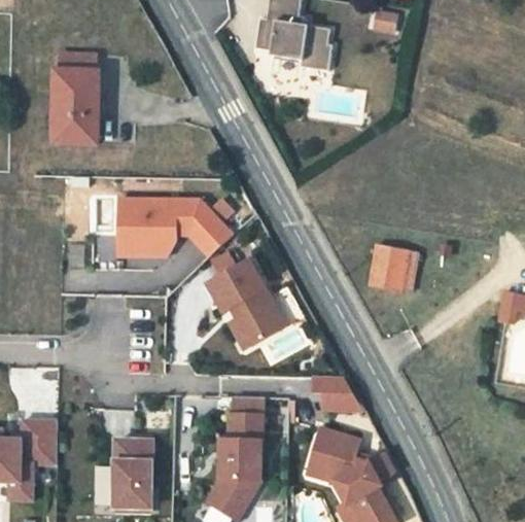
[(266,0),(264,23),(260,22),(259,30),(255,30),(252,51),(267,54),(266,59),(298,64),(296,70),(324,74),(328,48),(323,47),(326,33),(300,28),(301,21),(295,20),(300,0),(266,0)]
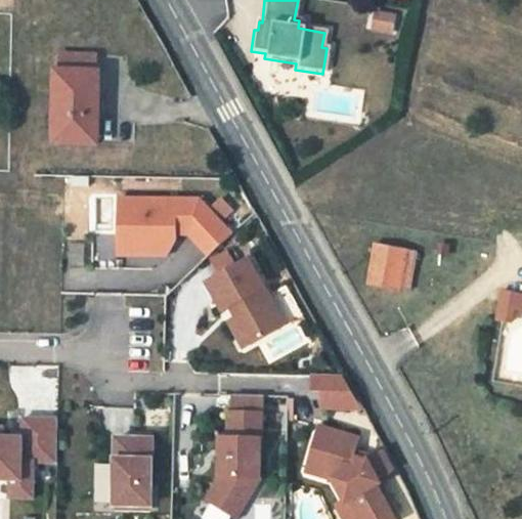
[(390,18),(372,16),(370,31),(388,34),(390,18)]
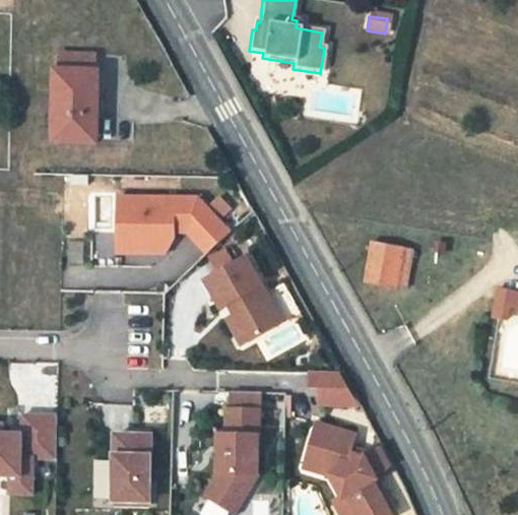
[(59,50),(58,65),(98,67),(99,52),(59,50)]
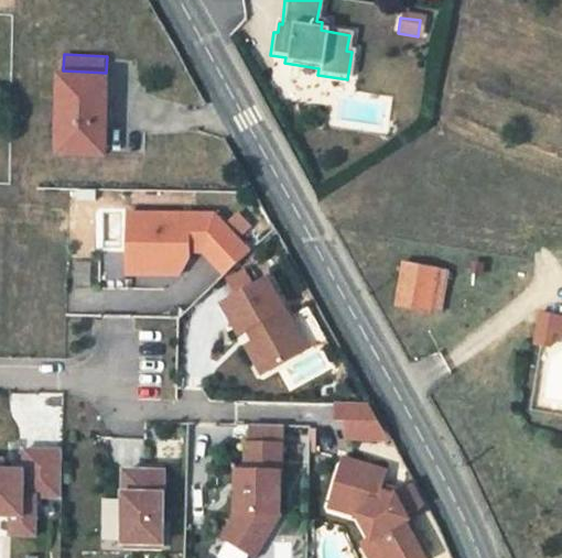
[(63,70),(61,70),(60,145),(106,148),(106,126),(108,73),(106,73),(63,70)]
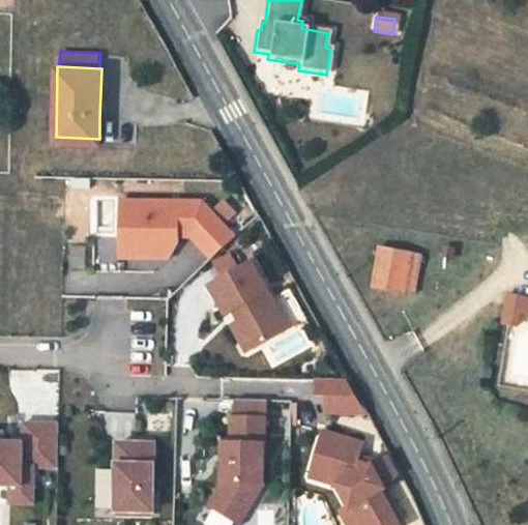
[(203,200),(121,198),(120,240),(136,240),(146,251),(146,254),(168,254),(168,236),(178,236),(178,233),(191,234),(211,257),(235,235),(203,200)]
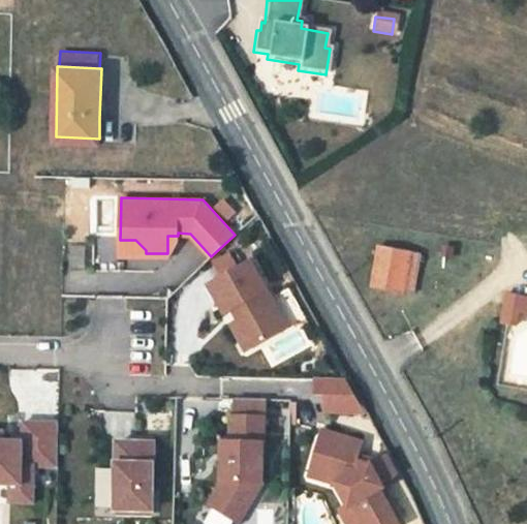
[(135,240),(120,240),(120,254),(146,253),(146,250),(135,240)]
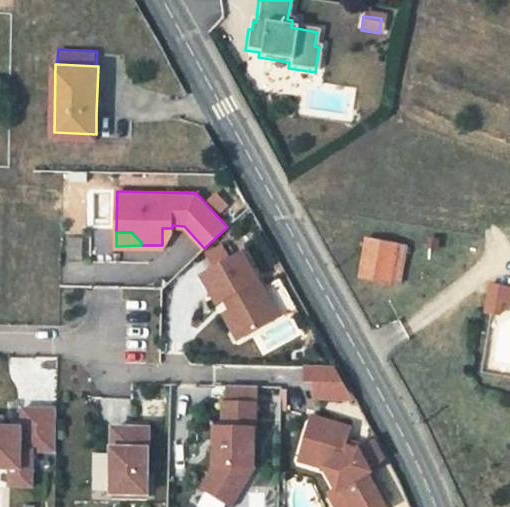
[(398,241),(370,237),(363,276),(392,281),(398,241)]
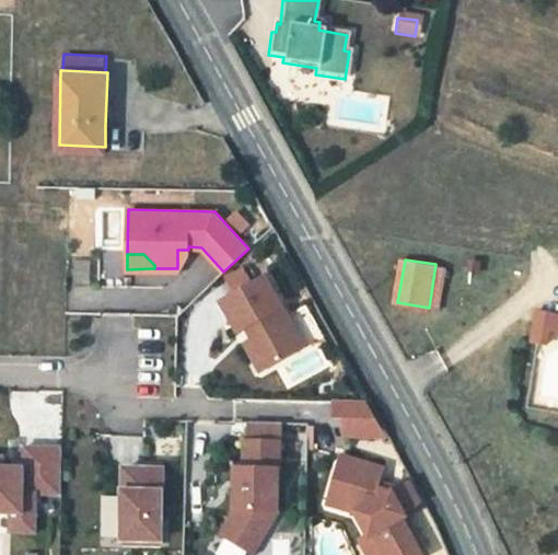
[(225,277),(233,292),(253,282),(244,267),(225,277)]
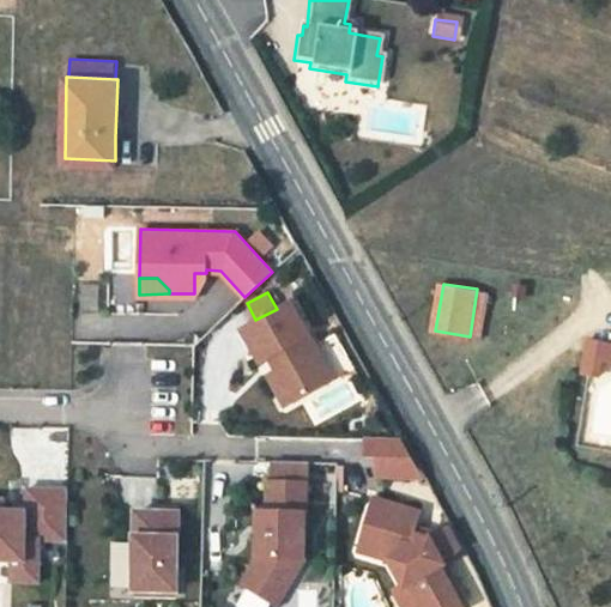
[(255,320),(241,328),(260,362),(272,356),(278,368),(274,370),(292,401),(333,380),(291,301),(277,309),(255,320)]
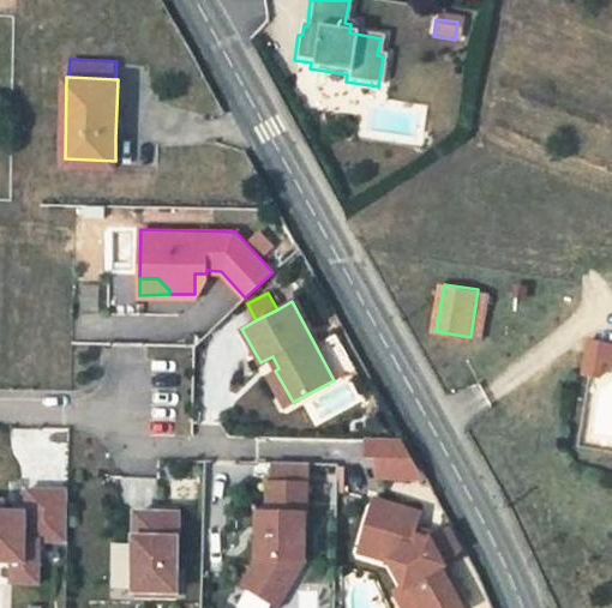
[(611,342),(589,338),(585,368),(601,371),(605,354),(611,354),(611,342)]
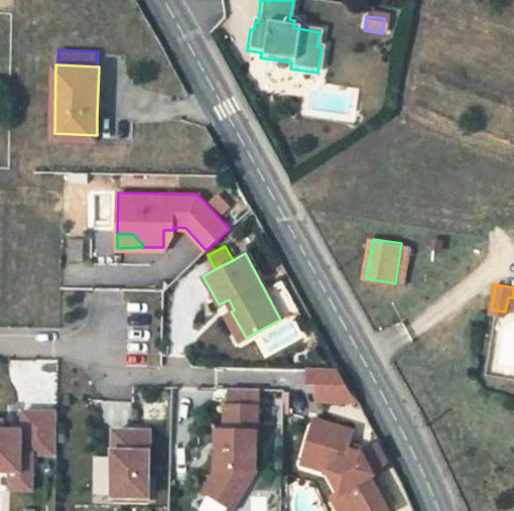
[(229,299),(219,304),(238,342),(246,338),(231,311),(234,309),(229,299)]
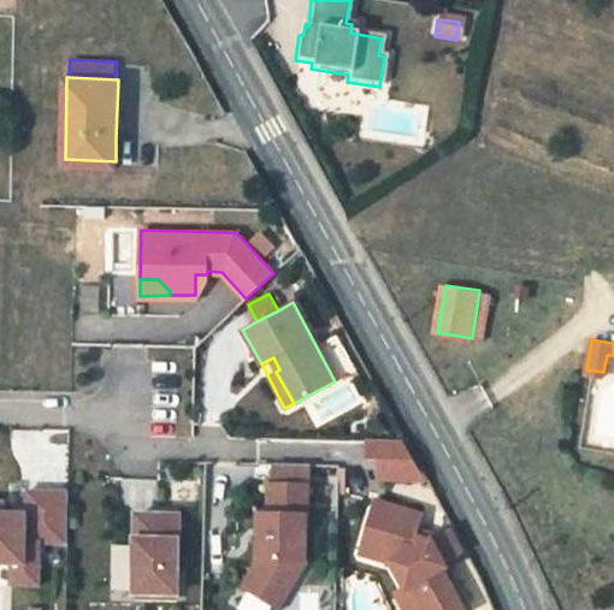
[(405,443),(366,440),(367,460),(379,460),(378,479),(424,480),(405,443)]
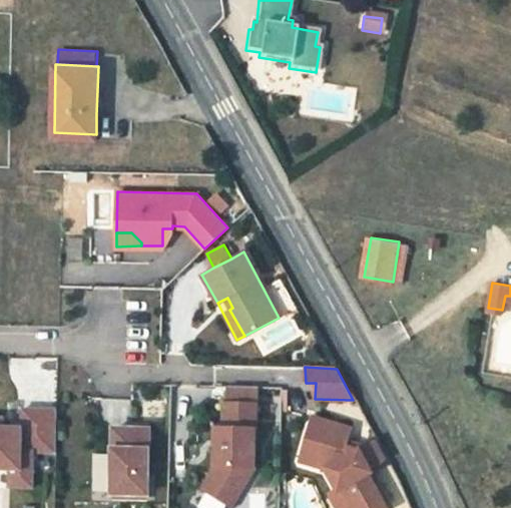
[(229,383),(228,400),(257,401),(258,384),(229,383)]
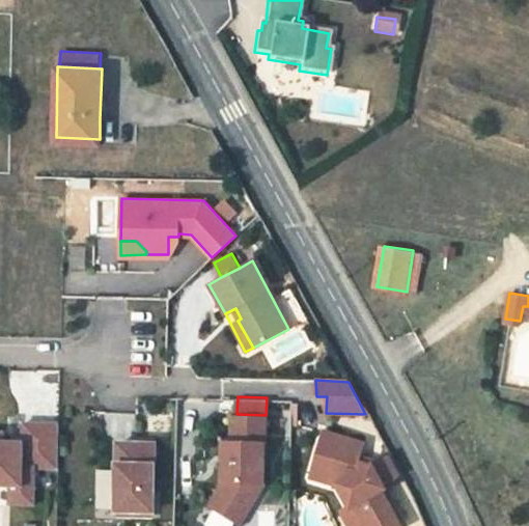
[(237,414),(233,414),(232,442),(225,442),(223,482),(210,506),(244,524),(263,482),(266,415),(237,414)]
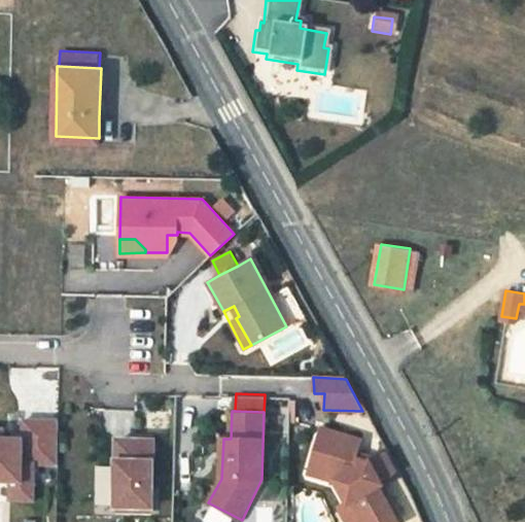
[(4,425),(0,424),(0,479),(10,479),(9,496),(34,497),(35,461),(58,461),(60,417),(24,416),(23,436),(4,435),(4,425)]
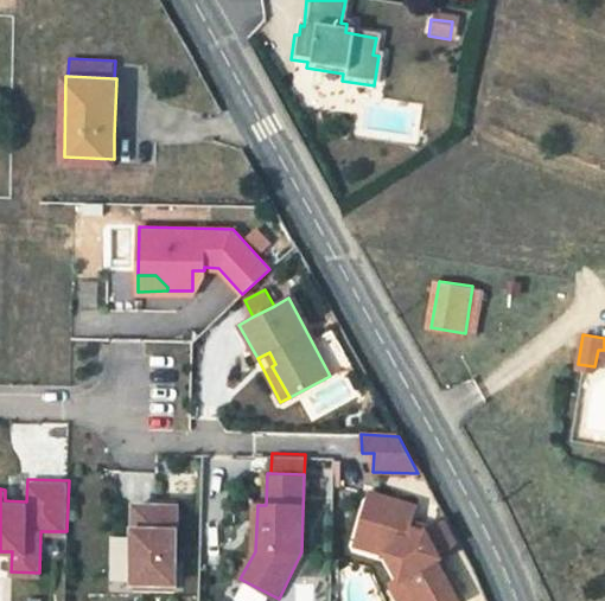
[(413,510),(371,497),(355,547),(386,557),(402,580),(409,576),(421,600),(458,600),(438,561),(440,560),(437,554),(456,543),(445,525),(424,537),(407,531),(413,510)]
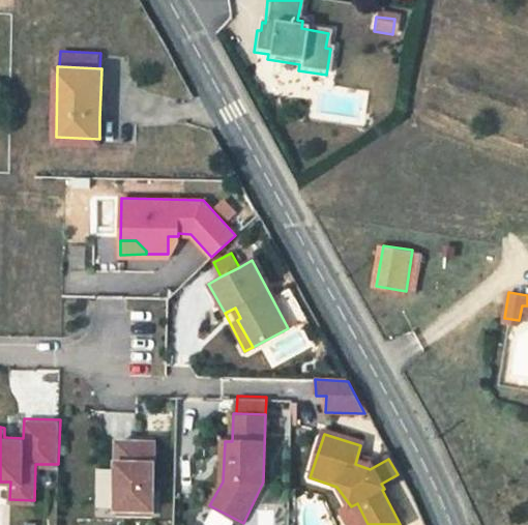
[(154,440),(117,439),(115,506),(152,507),(154,440)]
